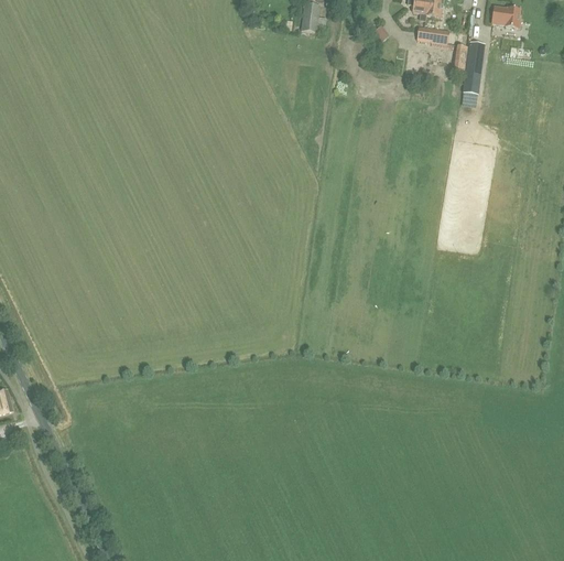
[(409,0),(409,3),(414,4),(413,11),(421,12),(421,19),(426,20),(426,14),(426,13),(429,0),(409,0)]
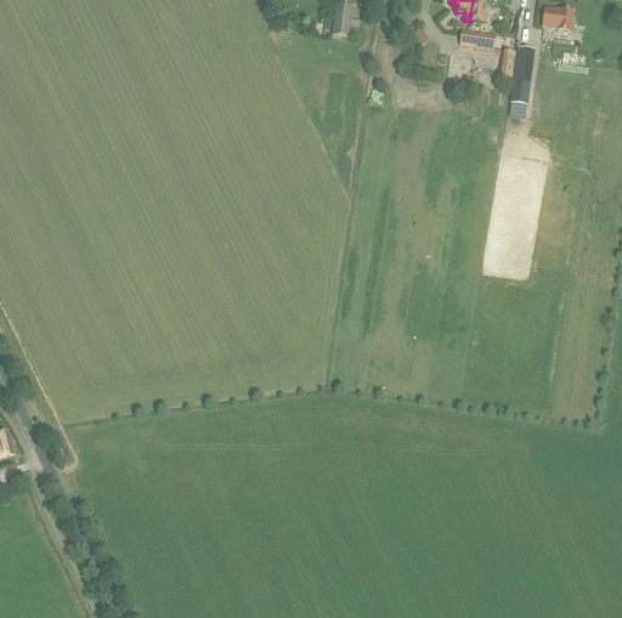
[(473,0),(470,15),(470,16),(487,18),(487,9),(486,9),(487,0),(473,0)]
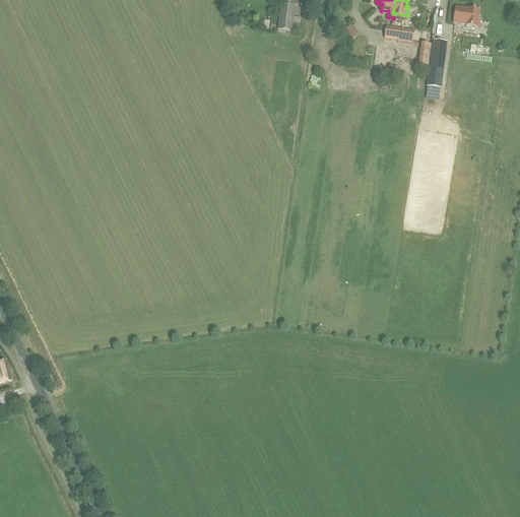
[(296,4),(281,3),(278,27),(293,29),(294,22),(300,23),(301,16),(295,15),(296,4)]
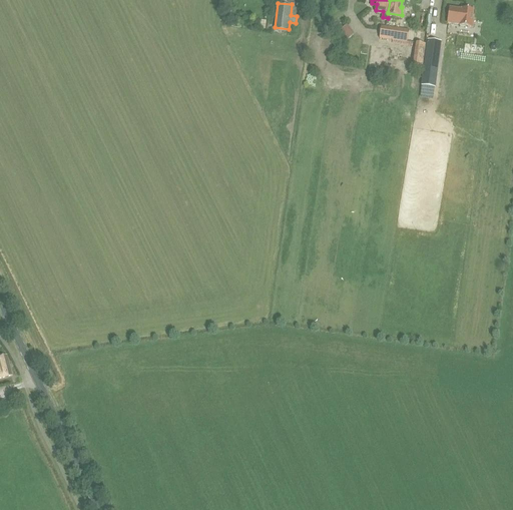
[(473,17),(474,7),(462,6),(462,7),(450,5),(448,20),(460,22),(460,23),(473,25),(474,18),(473,17)]
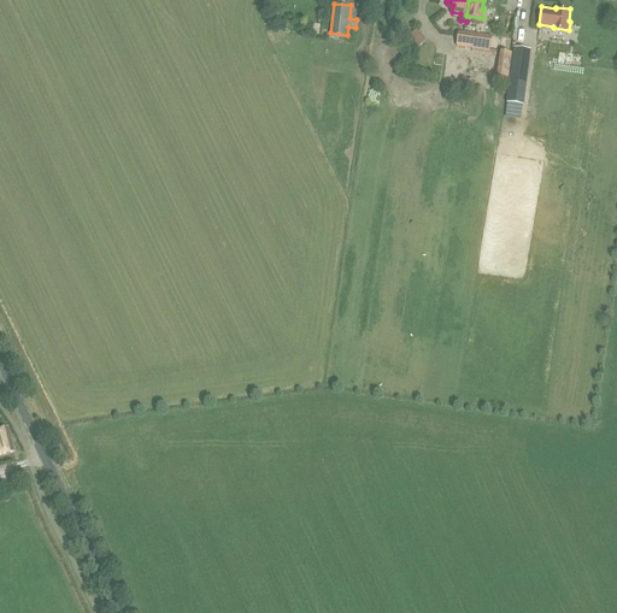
[(458,28),(456,42),(489,48),(492,34),(458,28)]
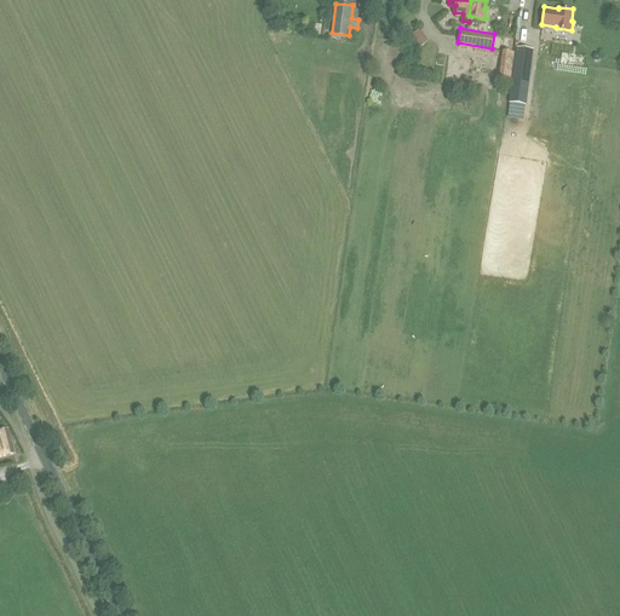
[(533,46),(516,44),(509,98),(526,101),(533,46)]
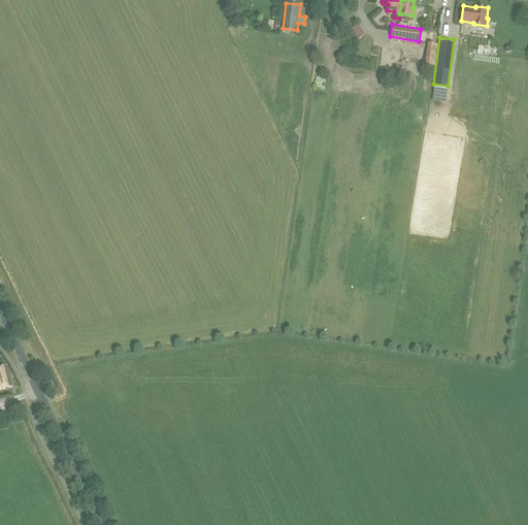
[(434,69),(437,44),(438,42),(428,41),(425,67),(434,69)]
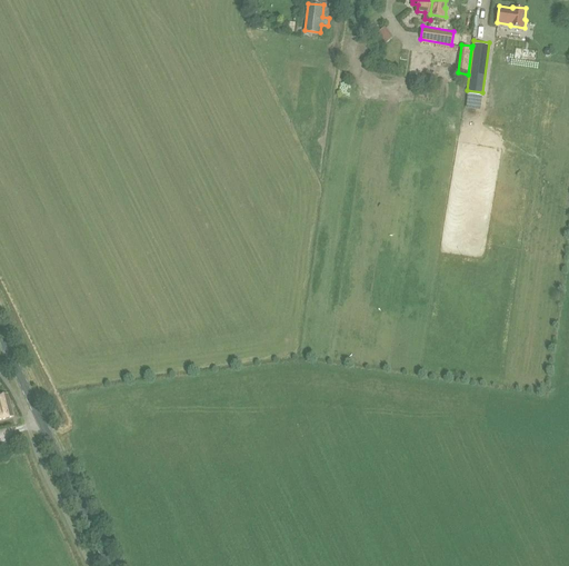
[(516,55),(533,55),(533,67),(539,67),(540,48),(517,47),(516,55)]
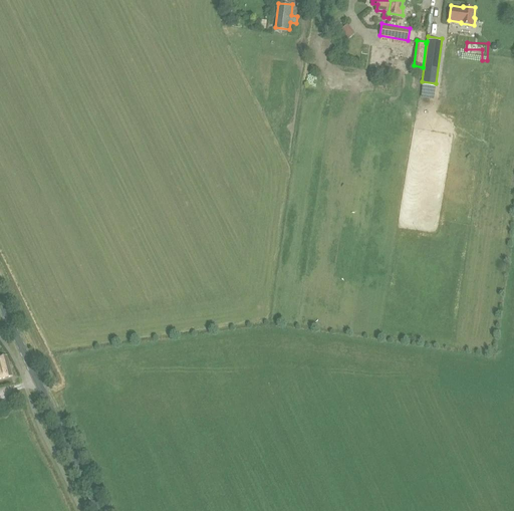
[(7,353),(0,354),(0,376),(12,374),(7,353)]
